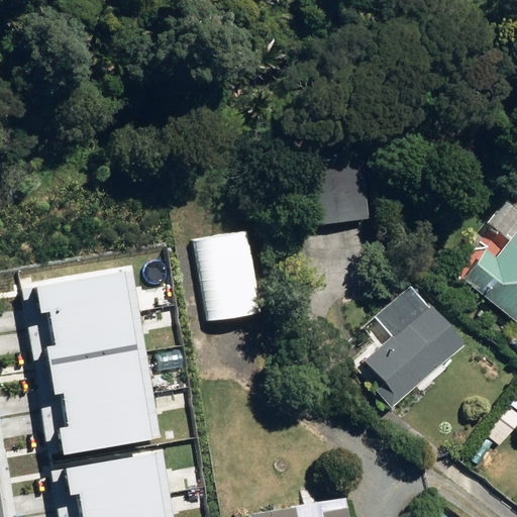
[(295,164),(303,223),(366,215),(358,156),(295,164)]
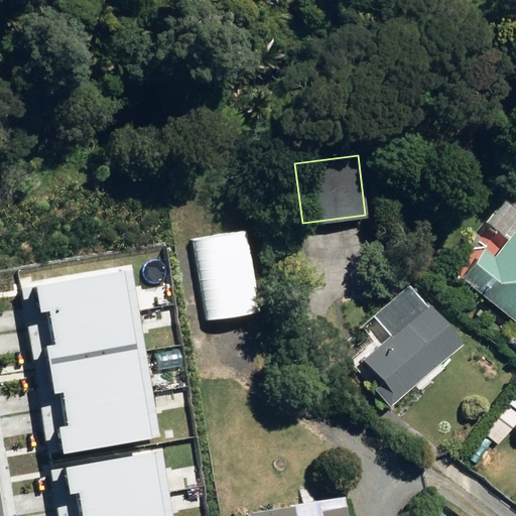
[(515,172),(507,184),(515,190),(515,172)]
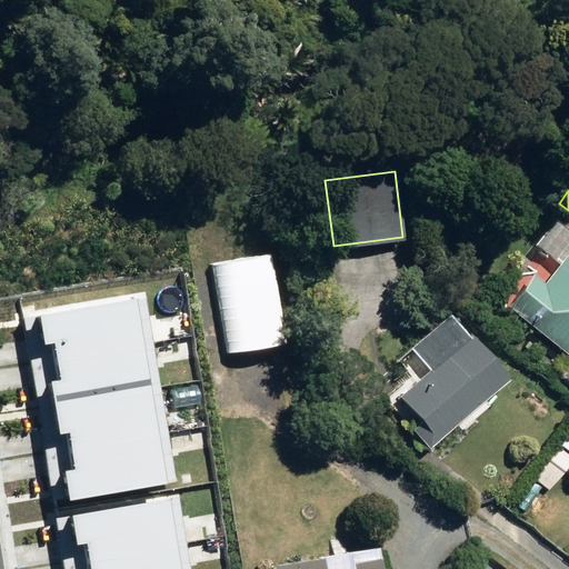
[(508,306),(568,355),(568,229),(555,218),(536,241),(561,261),(546,282),(533,273),(508,306)]
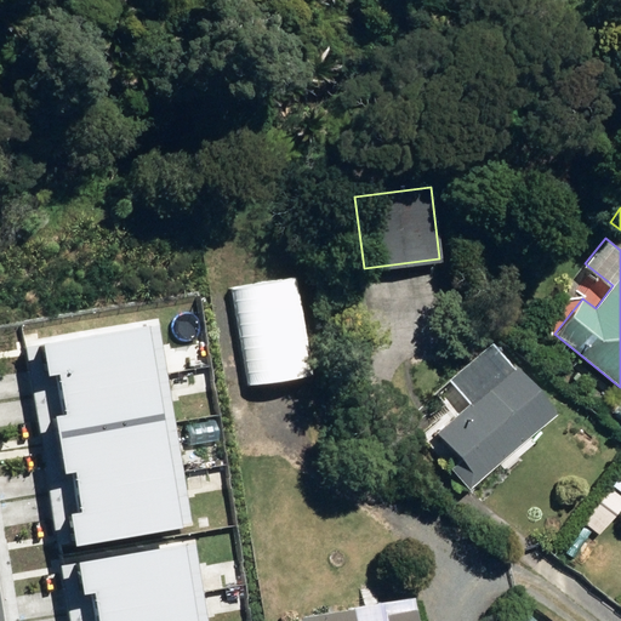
[(77,548),(188,530),(155,324),(153,324),(41,342),(47,376),(60,375),(67,414),(57,415),(67,476),(78,473),(84,514),(70,516),(77,548)]
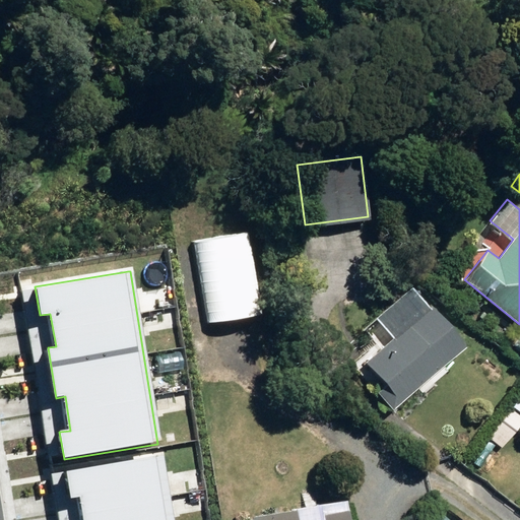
[(377,391),(392,410),(466,345),(430,304),(428,306),(410,285),(373,318),(391,338),(365,360),(386,384),(377,391)]
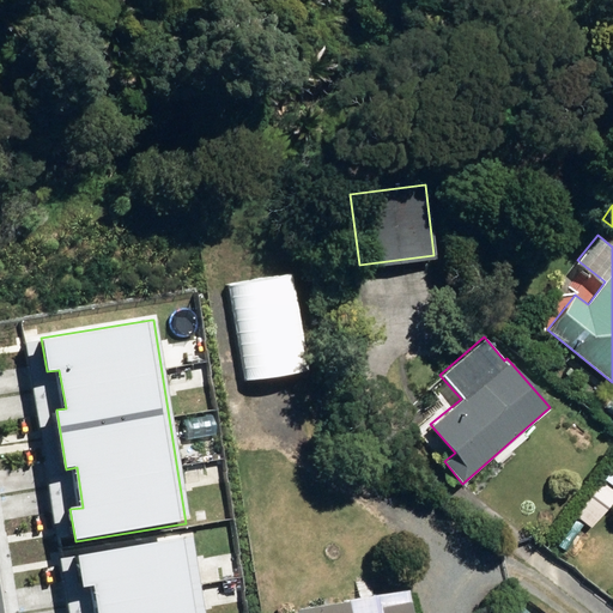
[(199,612),(186,538),(80,556),(85,587),(96,584),(101,612),(199,612)]
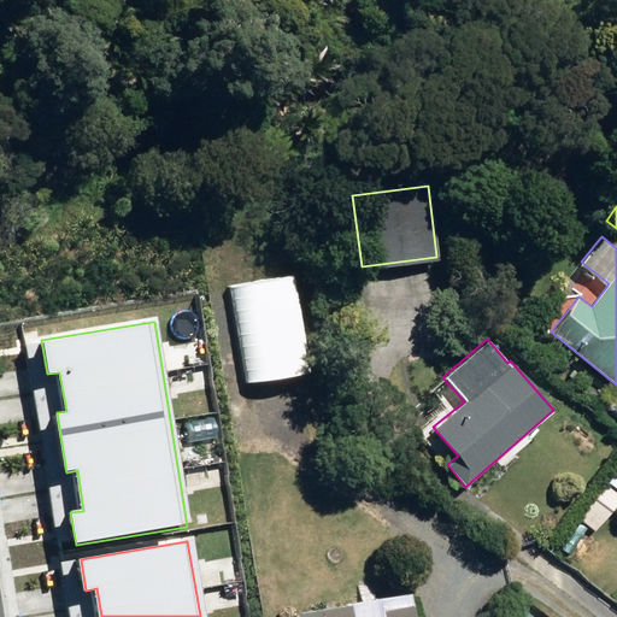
[(299,610),(300,616),(413,616),(411,604),(382,609),(380,597),(299,610)]
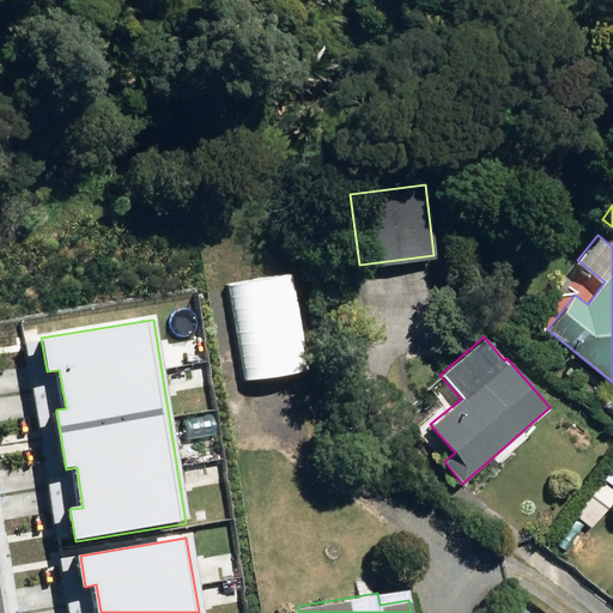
[(505,612),(530,612),(515,600),(505,612)]
